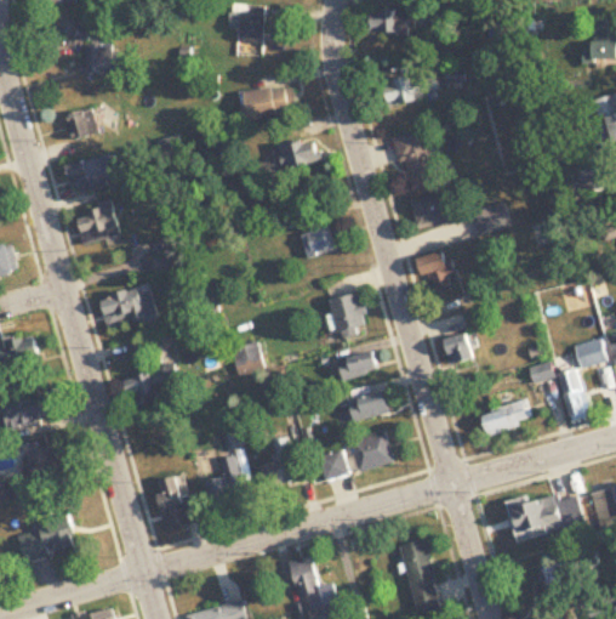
[(245,11),(226,11),(226,28),(238,28),(238,35),(262,35),(262,4),(245,4),(245,11)]
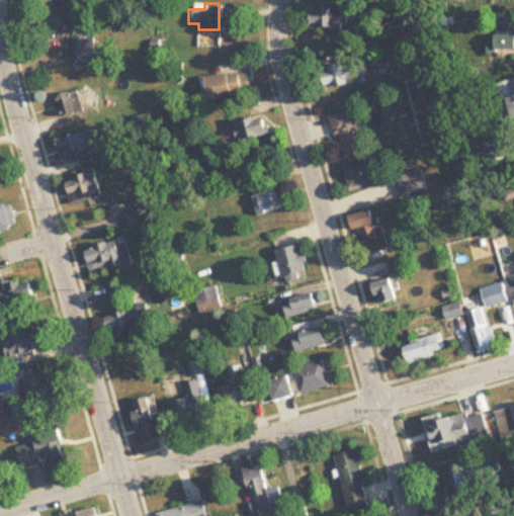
[(307,6),(307,23),(361,23),(362,7),(307,6)]
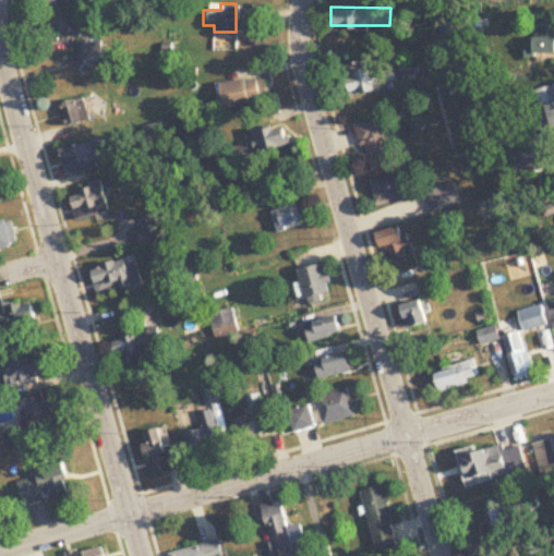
[(68,15),(68,35),(87,35),(87,15),(68,15)]
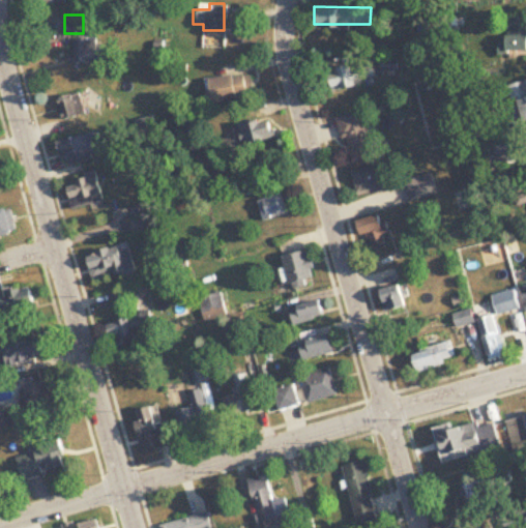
[(525,49),(525,16),(501,17),(501,50),(525,49)]
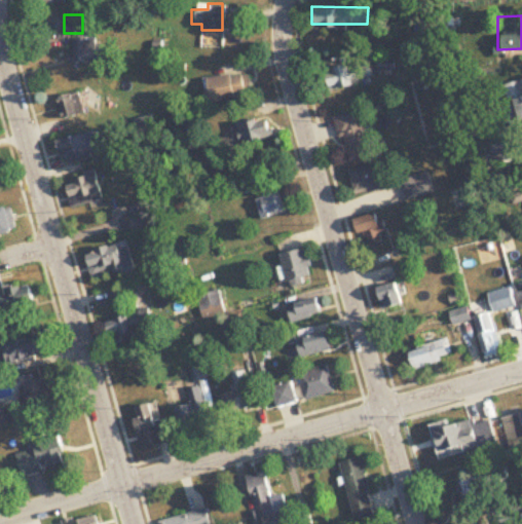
[(65,38),(66,62),(99,61),(98,37),(65,38)]
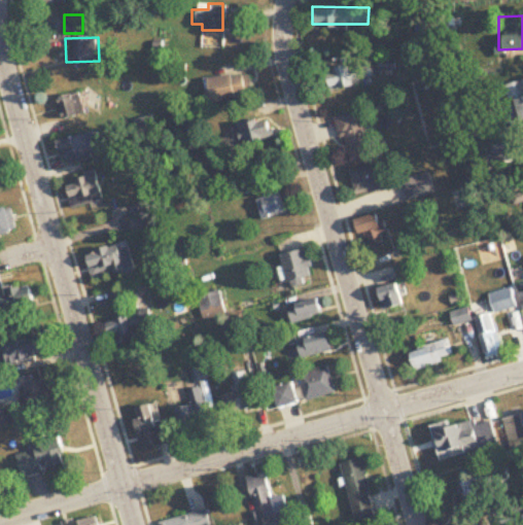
[(320,72),(326,92),(371,77),(364,57),(320,72)]
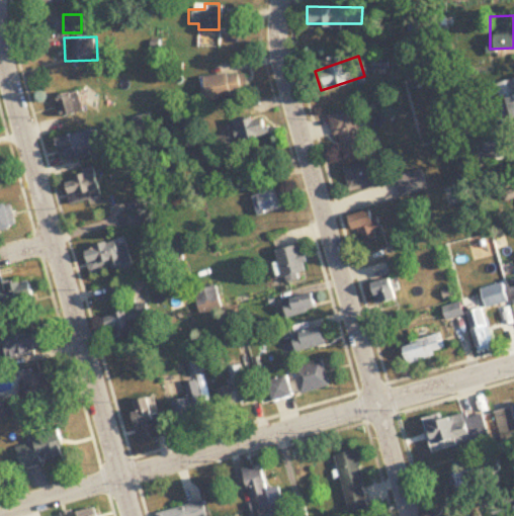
[(384,71),(384,58),(370,58),(370,71),(384,71)]
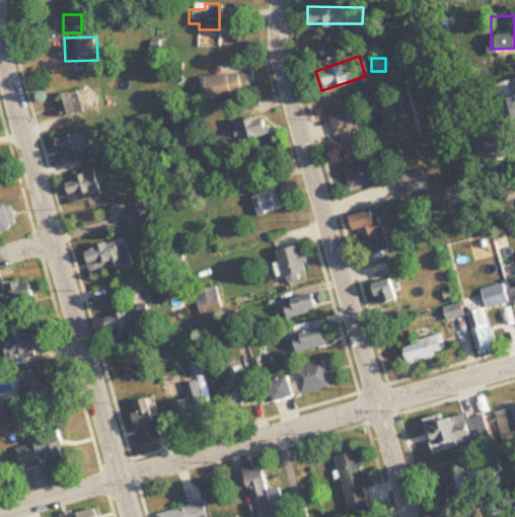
[(203,76),(206,98),(245,93),(242,70),(203,76)]
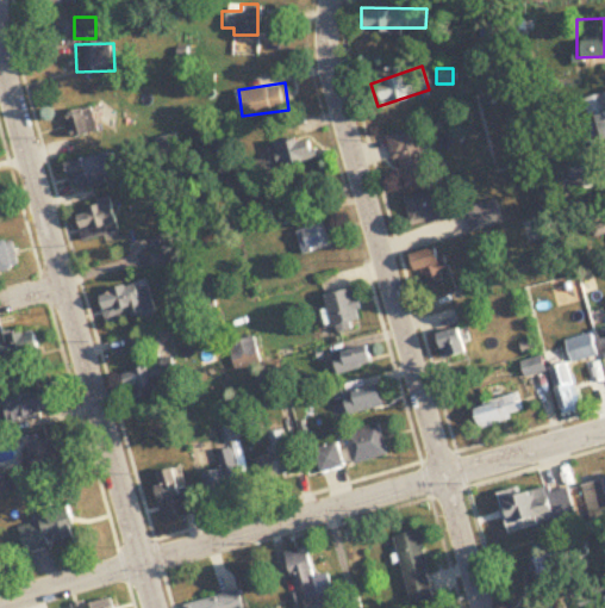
[(591,142),(604,137),(604,97),(603,91),(579,97),(591,142)]
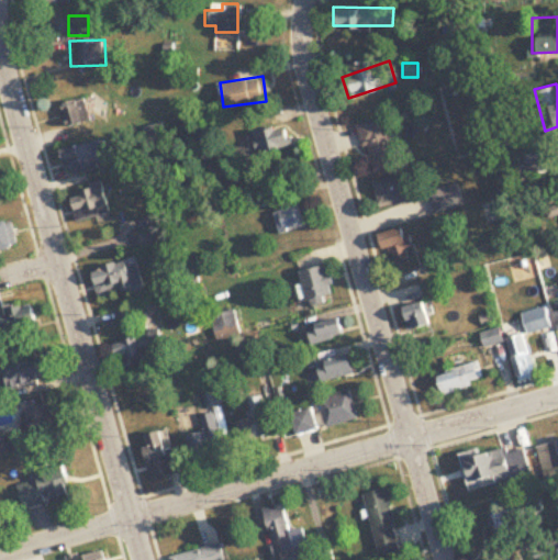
[(67,127),(99,114),(90,93),(59,105),(67,127)]
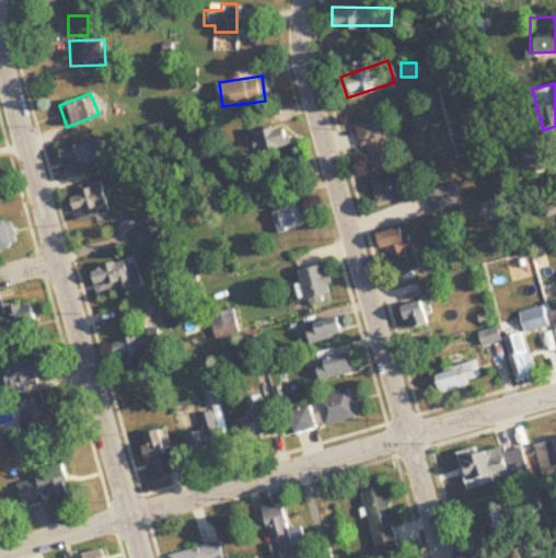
[(358,146),(365,144),(369,170),(392,165),(383,117),(354,121),(358,146)]
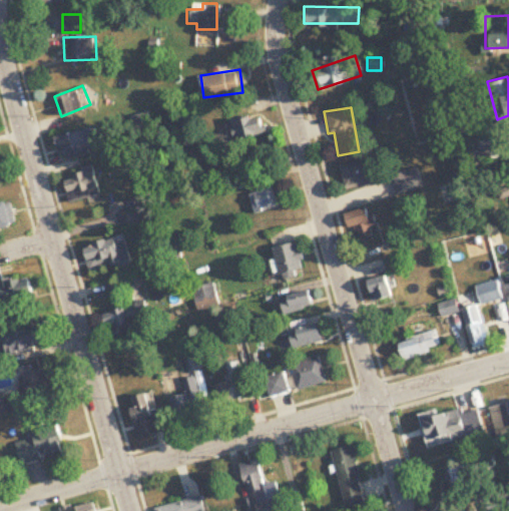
[(127,116),(133,133),(149,128),(143,111),(127,116)]
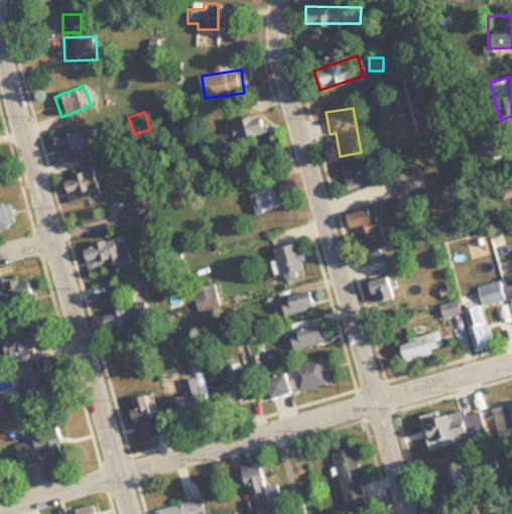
[(267,130),(258,112),(229,127),(239,145),(267,130)]
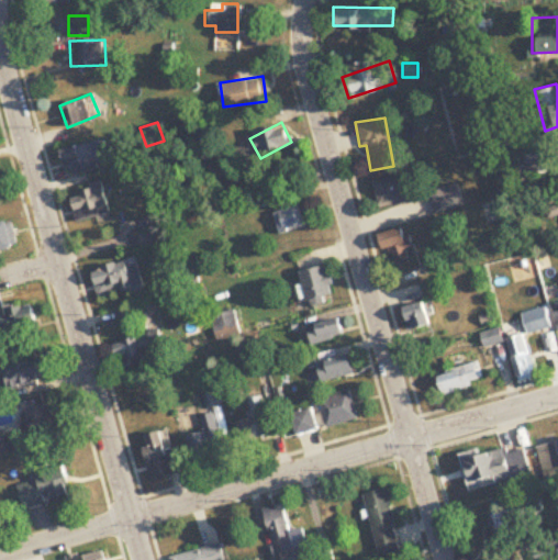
[(57,149),(64,175),(104,164),(98,138),(57,149)]
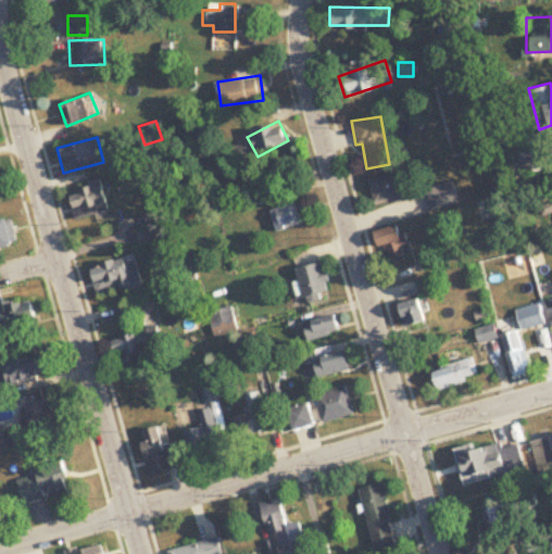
[(406,194),(400,168),(366,178),(373,203),(406,194)]
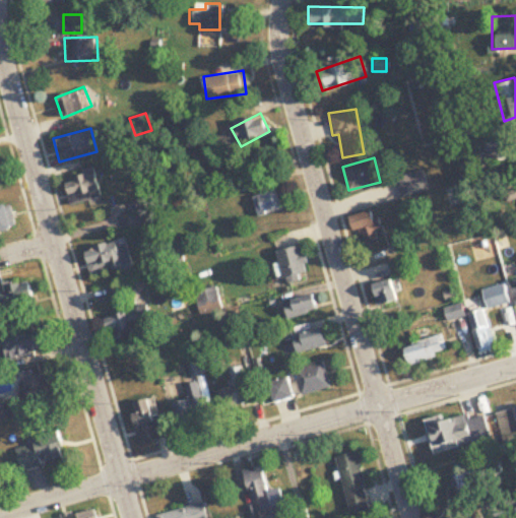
[(426,190),(422,170),(396,175),(401,196),(426,190)]
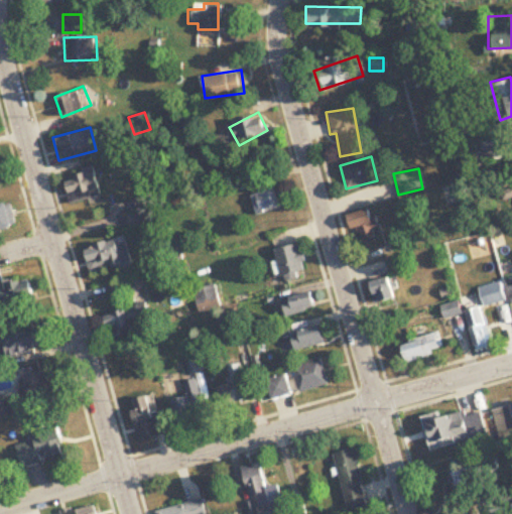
[(101,196),(94,169),(61,177),(69,204),(101,196)]
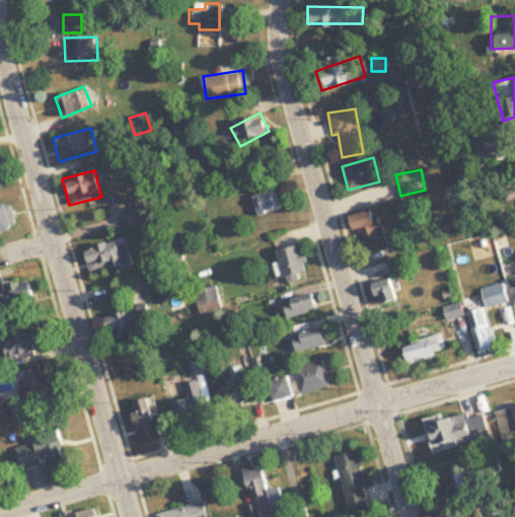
[(248,196),(254,214),(285,206),(280,187),(248,196)]
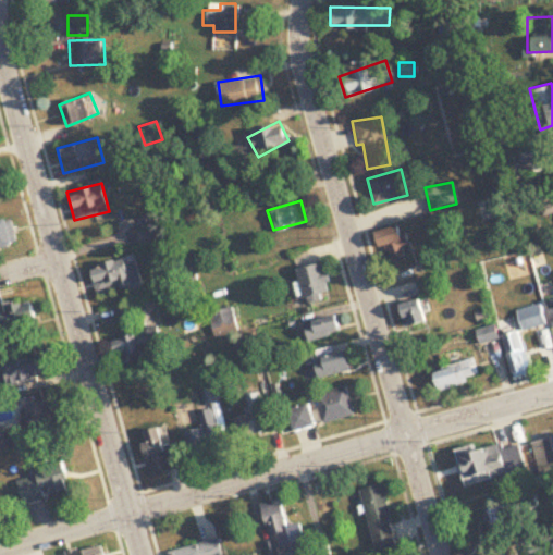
[(0,247),(13,246),(12,220),(0,221),(0,247)]
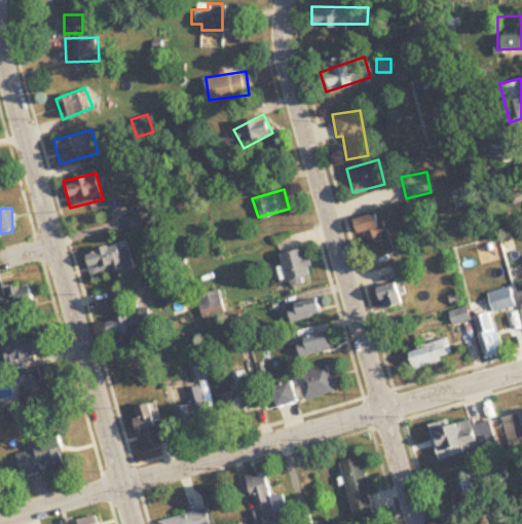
[(355,218),(363,246),(384,239),(376,212),(355,218)]
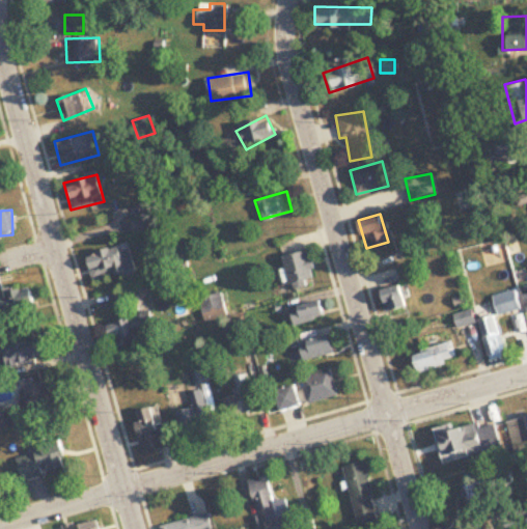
[(84,251),(89,280),(133,273),(128,244),(84,251)]
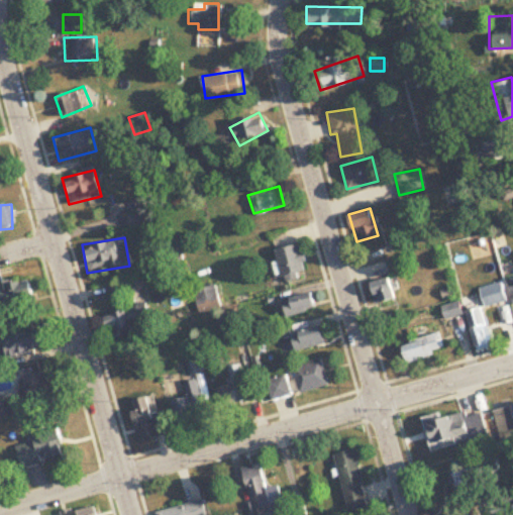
[(280,279),(304,274),(299,242),(274,247),(280,279)]
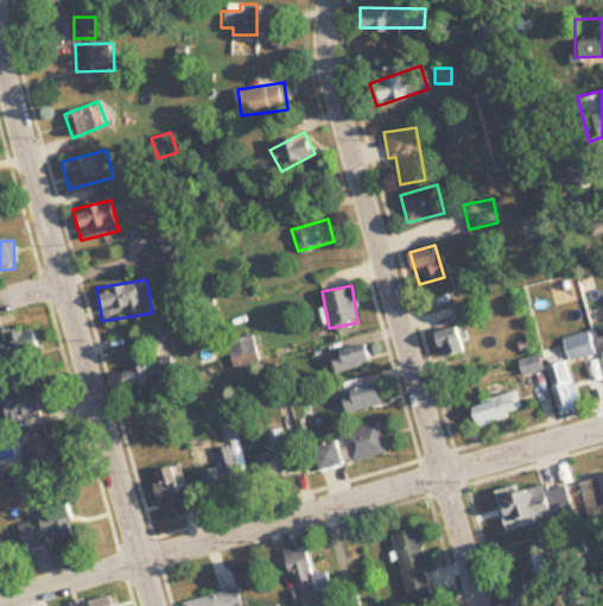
[(433,330),(440,359),(464,352),(457,324),(433,330)]
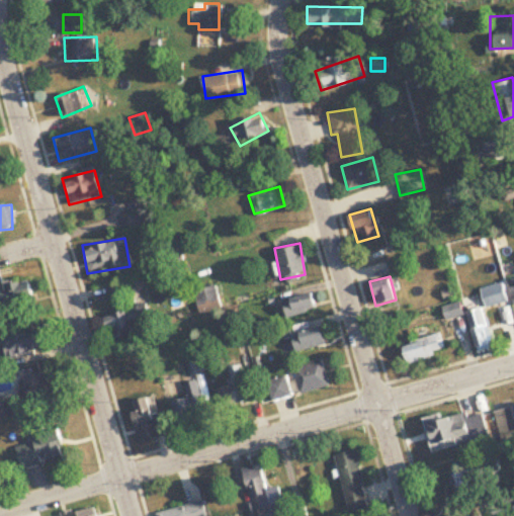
[(509,304),(513,303),(513,277),(504,279),(509,304)]
